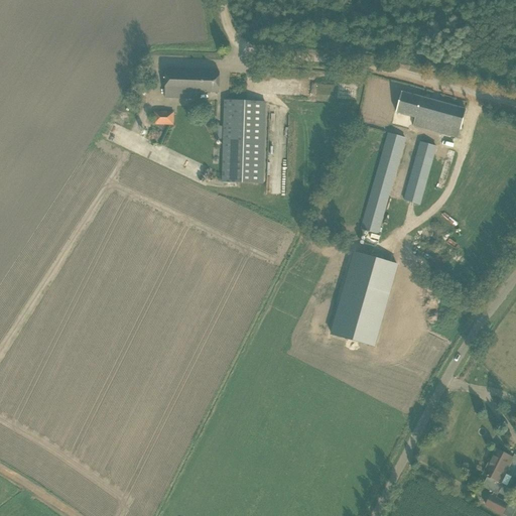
[(219,93),(219,83),(220,73),(165,71),(164,99),(196,100),(196,93),(219,93)]
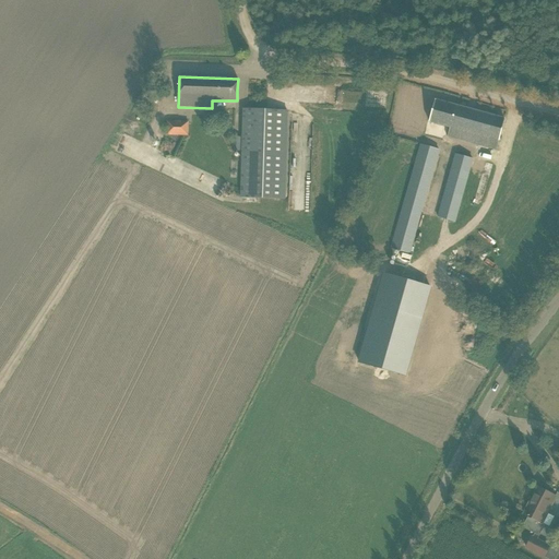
[(347,91),(347,100),(354,102),(353,108),(363,108),(364,92),(347,91)]
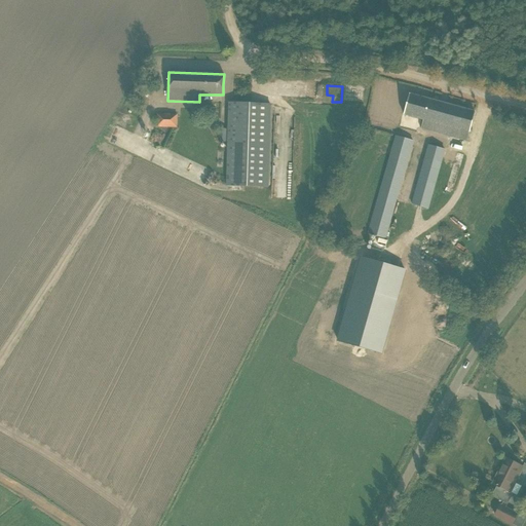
[(409,95),(406,104),(404,114),(423,120),(420,128),(466,141),(475,112),(409,95)]
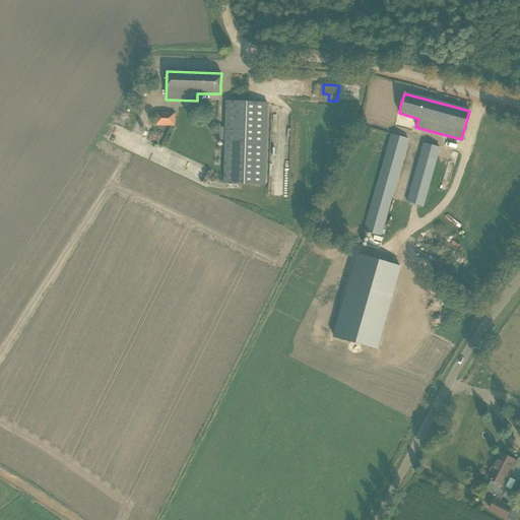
[(223,184),(264,185),(267,104),(226,102),(223,184)]
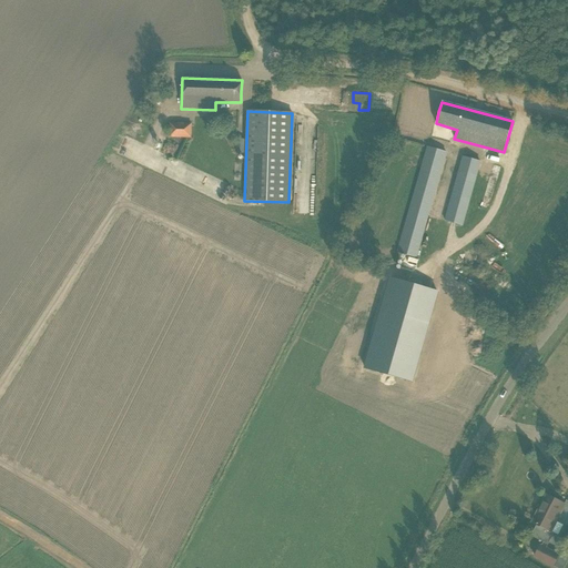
[(192,139),(192,123),(170,123),(169,138),(192,139)]
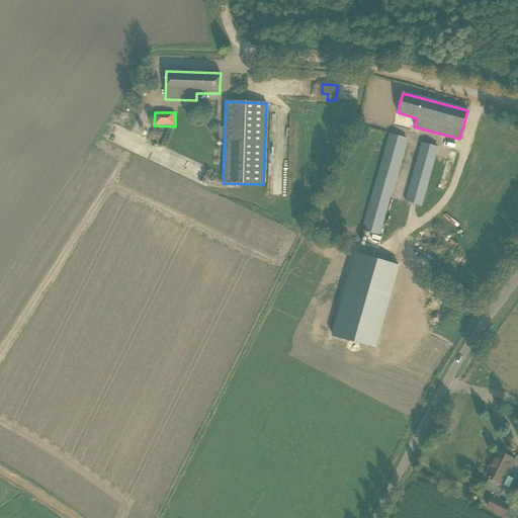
[(406,139),(390,134),(362,231),(378,235),(406,139)]
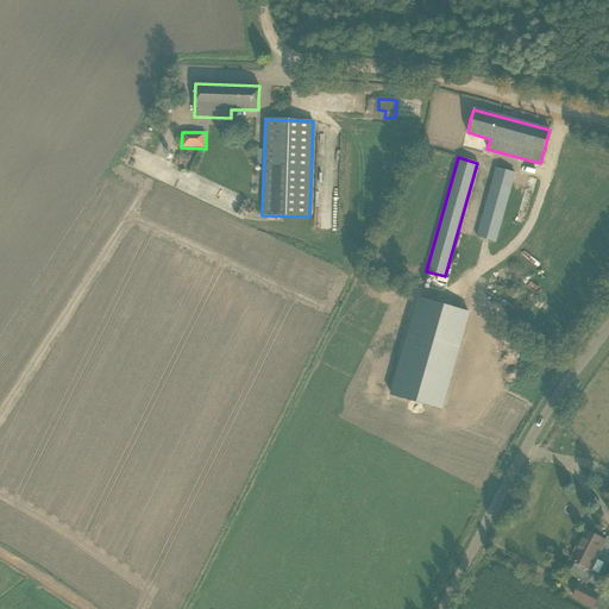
[(477,237),(495,242),(514,174),(496,168),(477,237)]
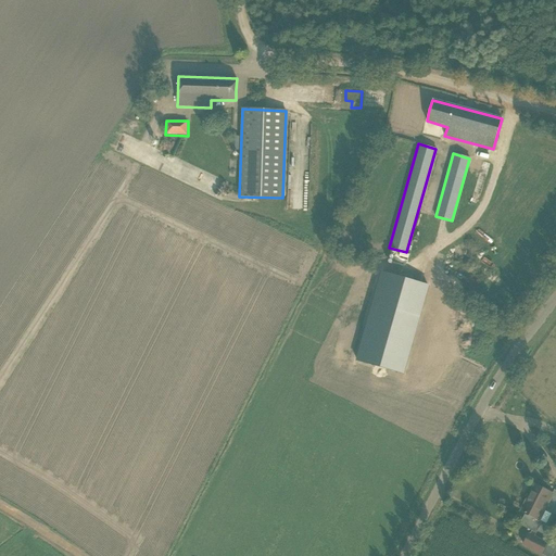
[(381,275),(356,361),(403,374),(426,293),(428,286),(383,273),(382,273),(381,275)]
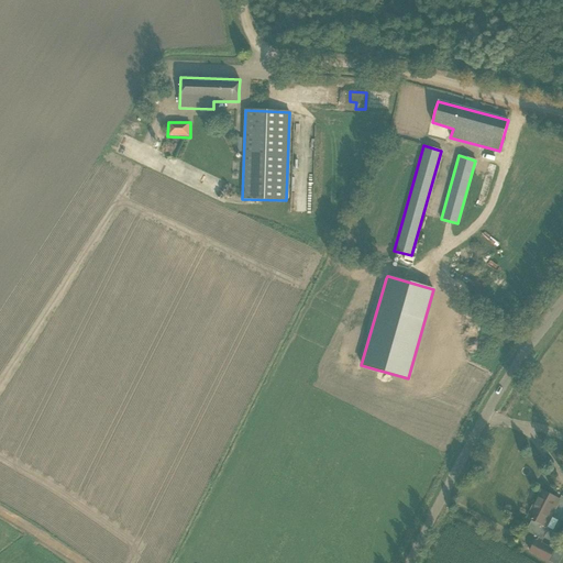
[(542,540),(548,530),(549,528),(548,528),(561,501),(558,499),(542,492),(528,518),(531,520),(526,531),(542,540)]
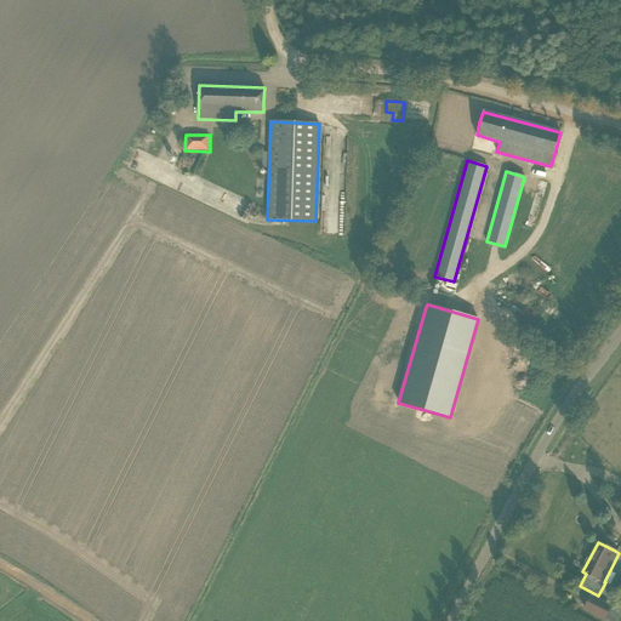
[(604,620),(611,607),(592,597),(585,609),(604,620)]
